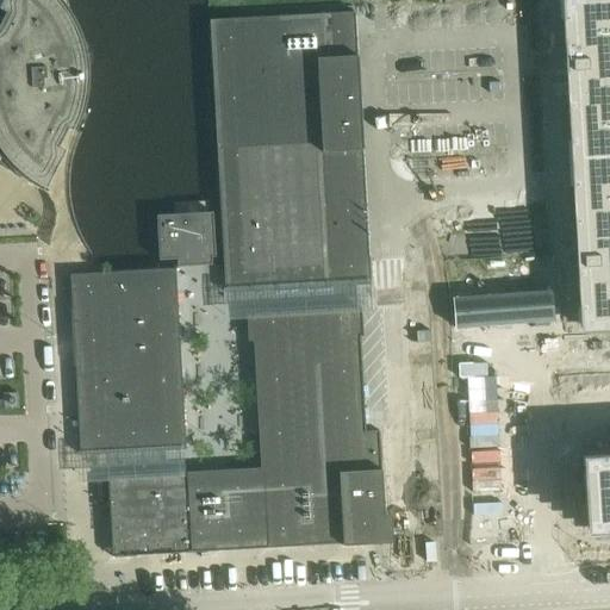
[(0,160),(4,165),(8,169),(12,173),(20,179),(23,181),(27,184),(33,187),(38,191),(60,149),(54,147),(63,128),(70,132),(74,126),(76,118),(79,112),(80,109),(81,101),(82,94),(83,89),(83,85),(85,81),(85,76),(83,70),(83,68),(83,62),(82,57),(82,54),(81,49),(80,44),(78,39),(75,31),(73,25),(70,20),(67,13),(62,7),(56,0),(0,0),(0,1),(0,11),(1,12),(0,14),(0,160)]
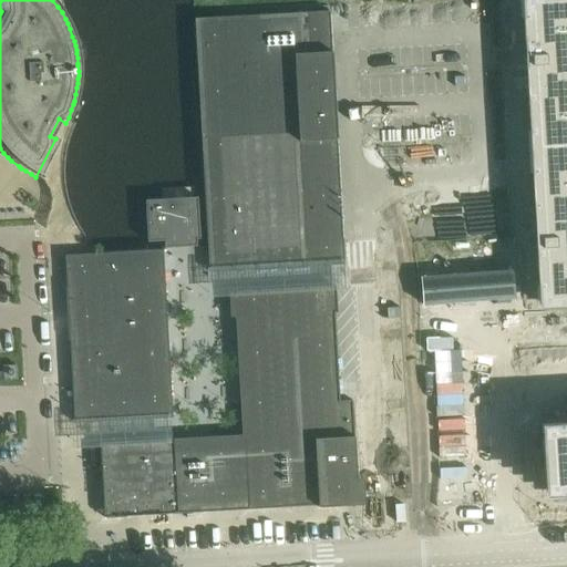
[(566,0),(522,0),(525,51),(528,50),(532,100),(528,100),(531,153),(566,150),(566,0)]
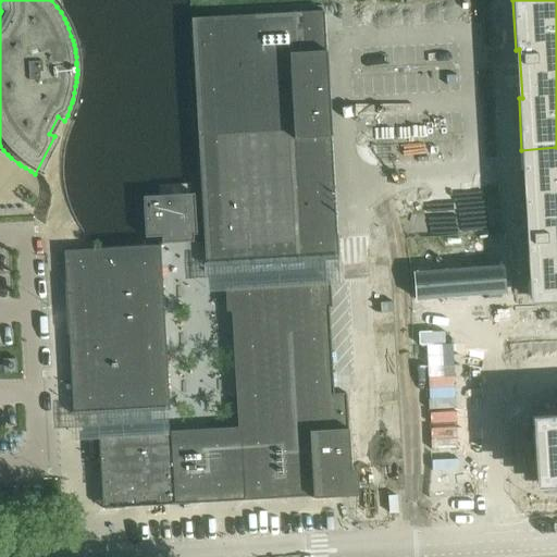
[(302,13),(190,20),(203,240),(205,268),(251,264),(338,260),(324,12),(302,13)]
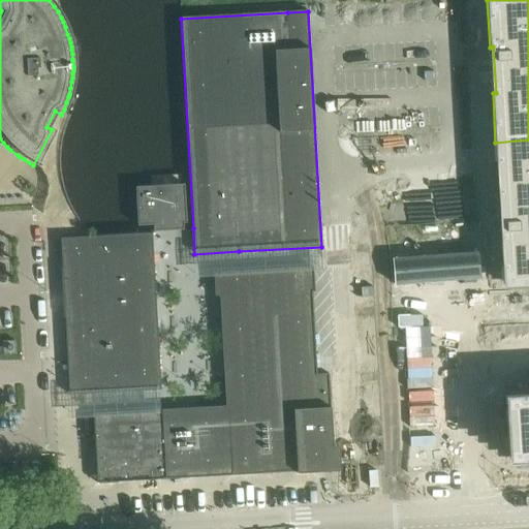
[(528,139),(495,143),(498,192),(501,191),(504,238),(501,238),(502,268),(508,267),(510,288),(528,286),(528,139)]
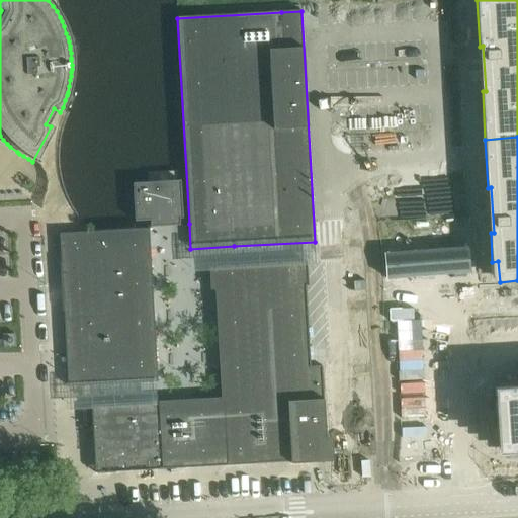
[(182,219),(180,181),(132,184),(135,222),(182,219)]
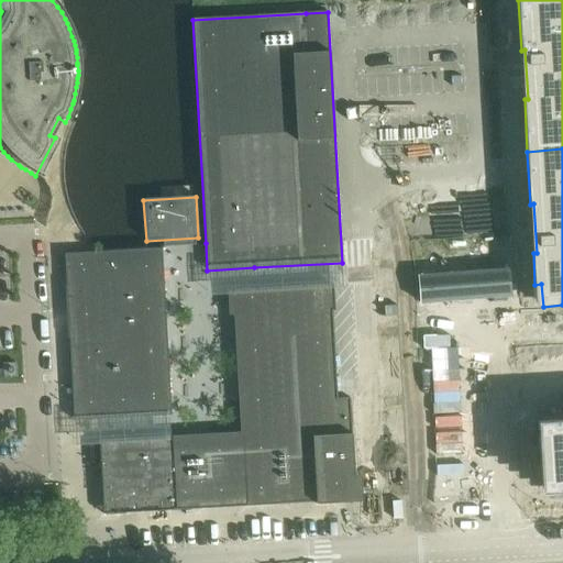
[(162,249),(64,254),(72,395),(73,418),(73,421),(147,417),(170,416),(167,344),(165,318),(163,271),(162,249)]
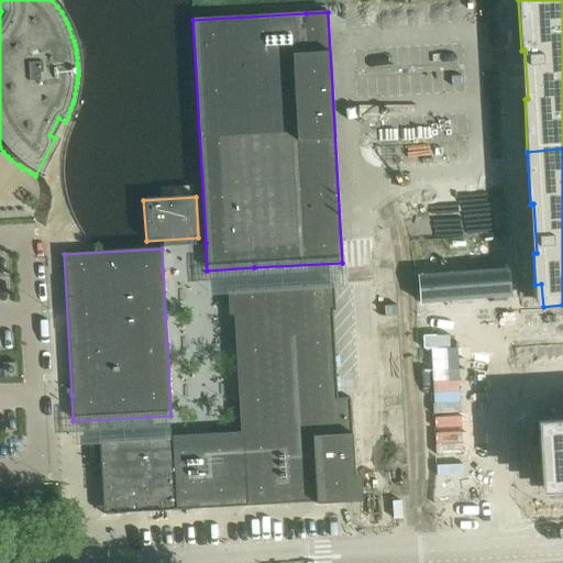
[(334,311),(332,285),(255,289),(228,291),(229,316),(234,316),(241,433),(98,441),(102,515),(355,500),(350,398),(337,398),(331,311),(334,311)]
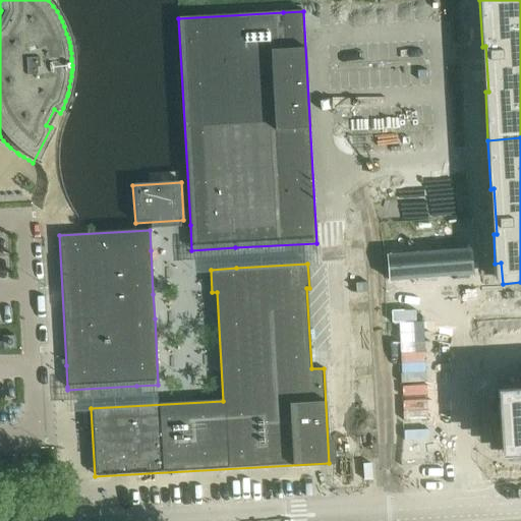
[(2,337),(3,343),(3,350),(15,349),(14,336),(2,337)]
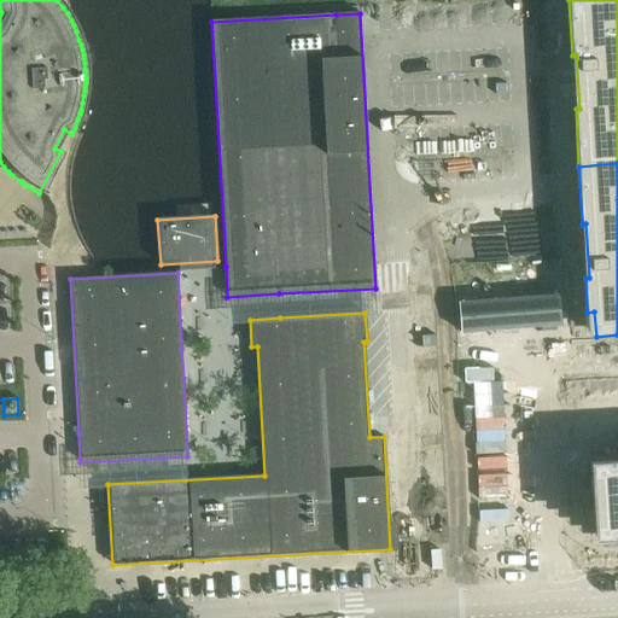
[(617,471),(590,473),(594,534),(617,531),(617,471)]
